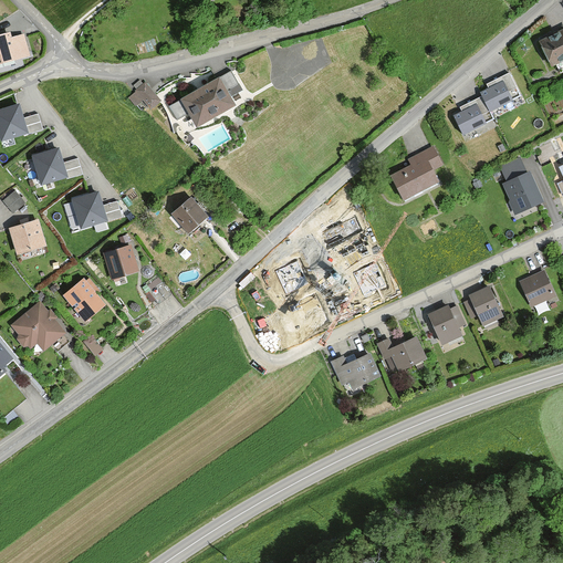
[(562,60),(562,24),(537,37),(549,66),(562,60)]
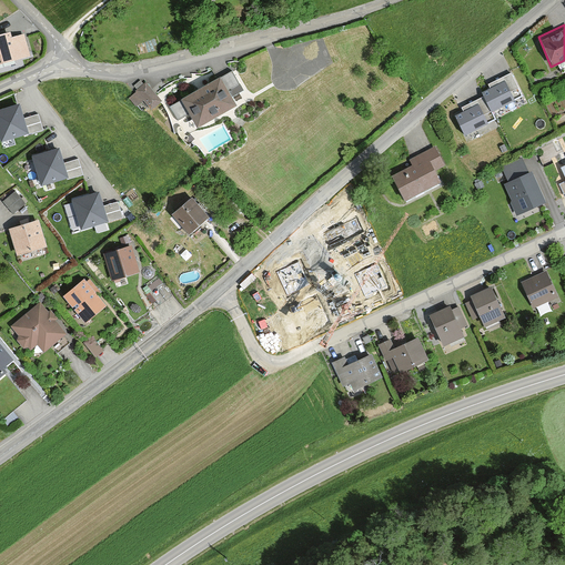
[(8,29),(0,31),(0,61),(27,53),(21,33),(10,37),(8,29)]
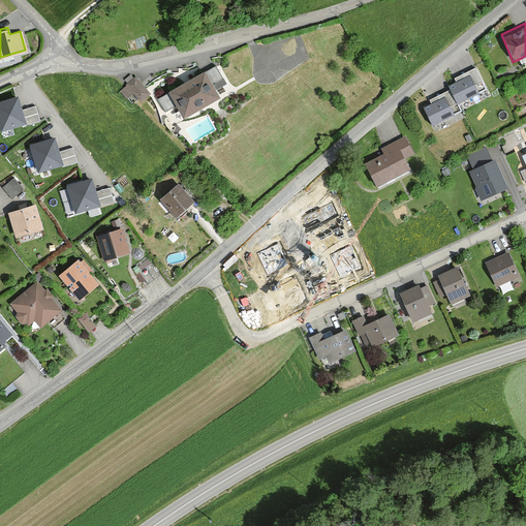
[(226,82),(216,64),(156,98),(167,117),(179,111),(185,121),(220,100),(214,89),(226,82)]
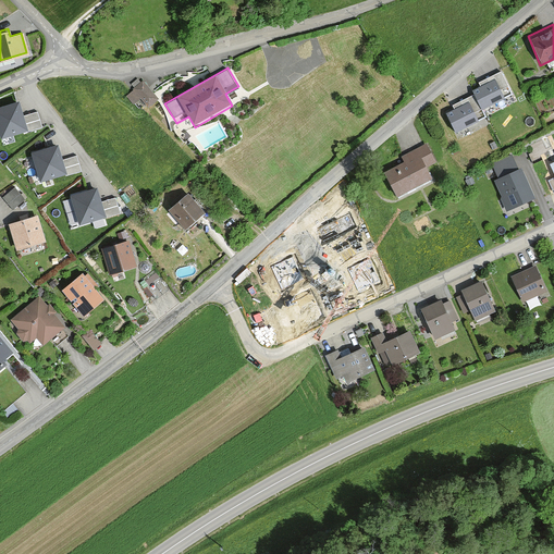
[(502,93),(492,73),(469,85),(479,105),(502,93)]
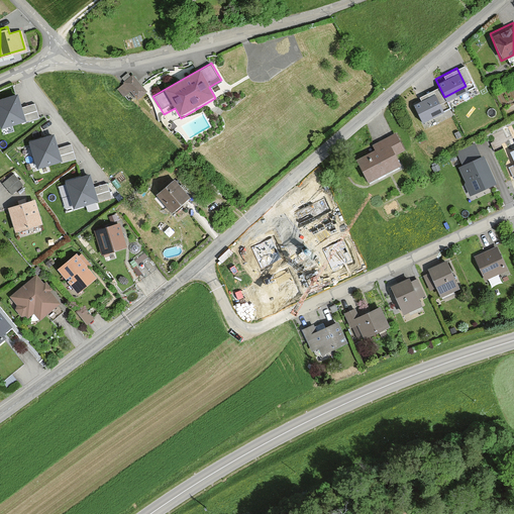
[(146,91),(128,74),(116,87),(134,104),(146,91)]
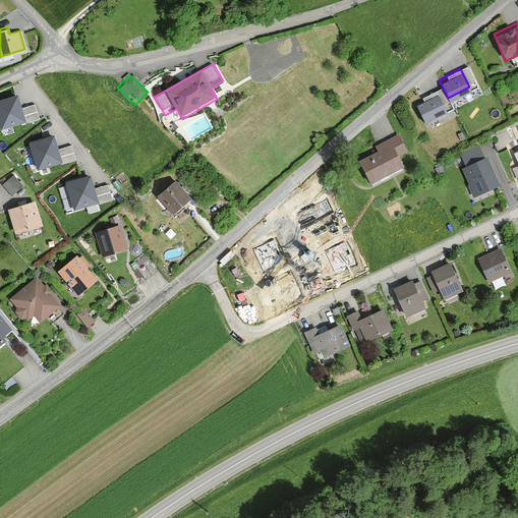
[(15,90),(0,94),(0,123),(23,117),(15,90)]
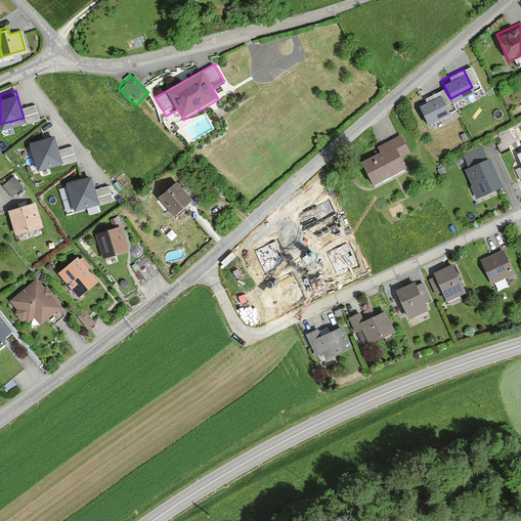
[(447,107),(438,90),(417,101),(426,119),(447,107)]
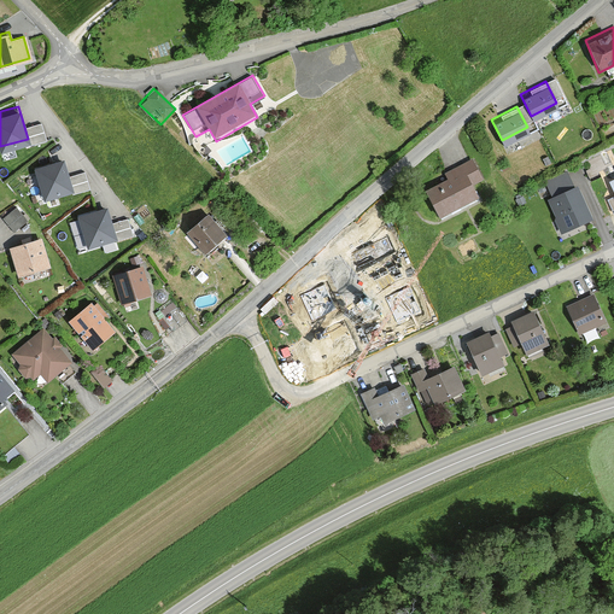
[(71,187),(62,155),(31,163),(41,196),(71,187)]
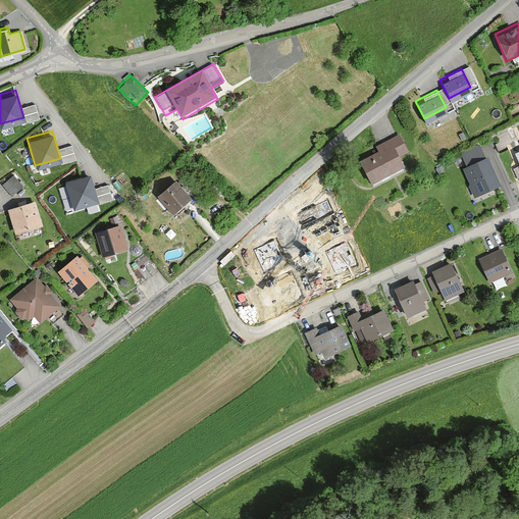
[(407,151),(398,133),(374,145),(378,152),(361,161),(371,183),(405,165),(400,155),(407,151)]
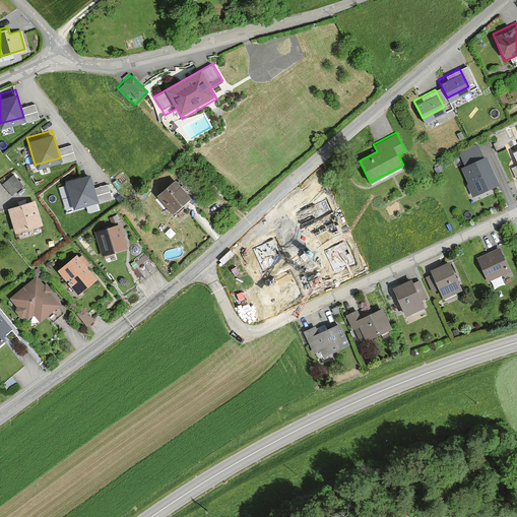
[(470,192),(497,180),(483,151),(480,153),(474,140),(456,148),(462,162),(458,164),(470,192)]
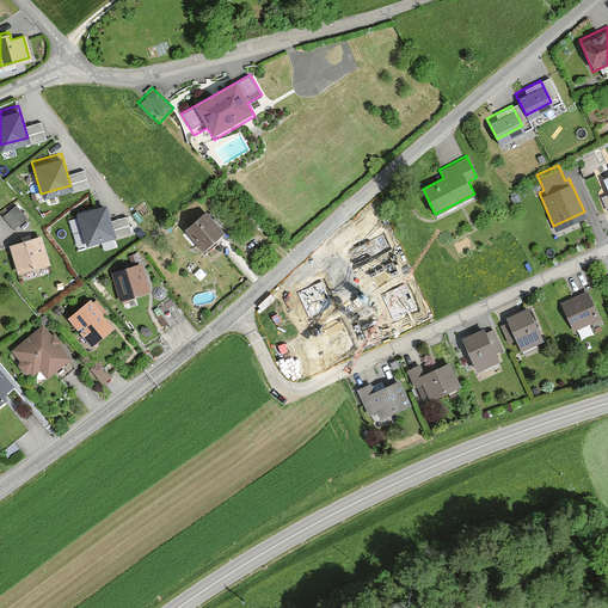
[(114,233),(103,200),(73,209),(84,241),(114,233)]
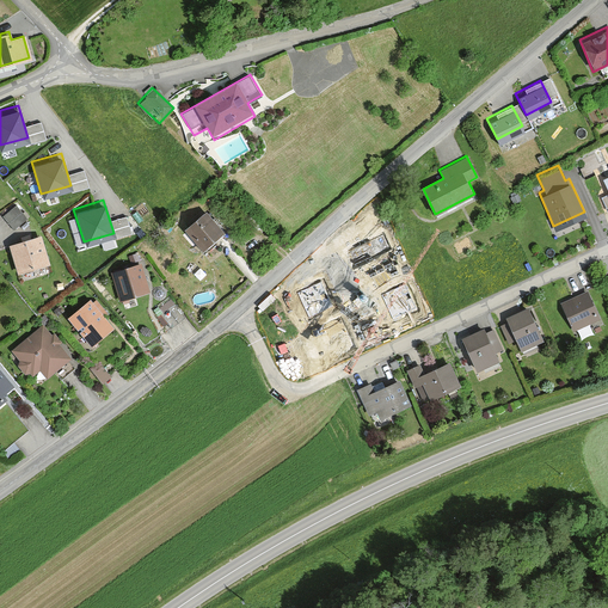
[(11,203),(0,214),(0,221),(11,232),(25,217),(11,203)]
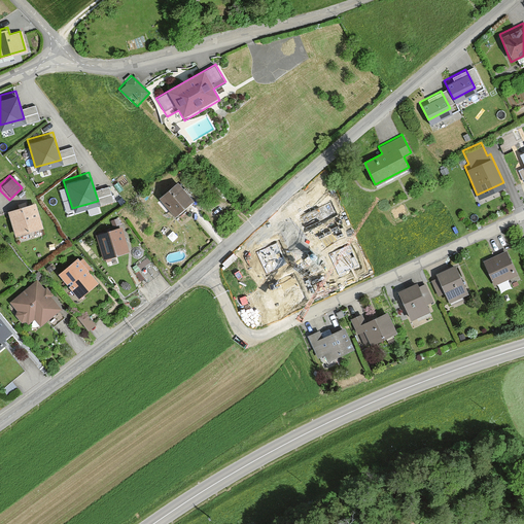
[(182,188),(178,183),(160,199),(176,218),(194,203),(187,196),(190,194),(184,187),(182,188)]
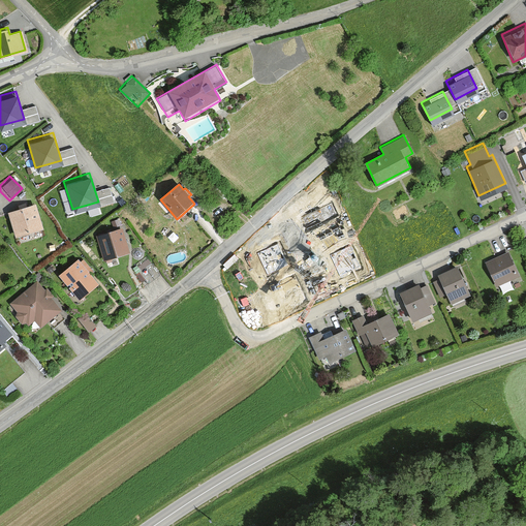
[(36,206),(7,212),(13,238),(42,230),(36,206)]
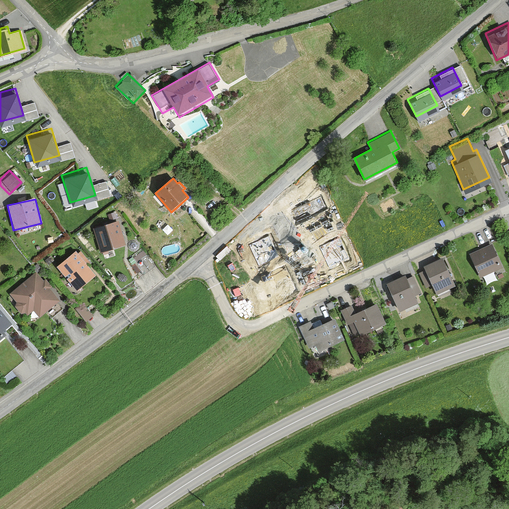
[(117,222),(92,228),(98,252),(123,246),(117,222)]
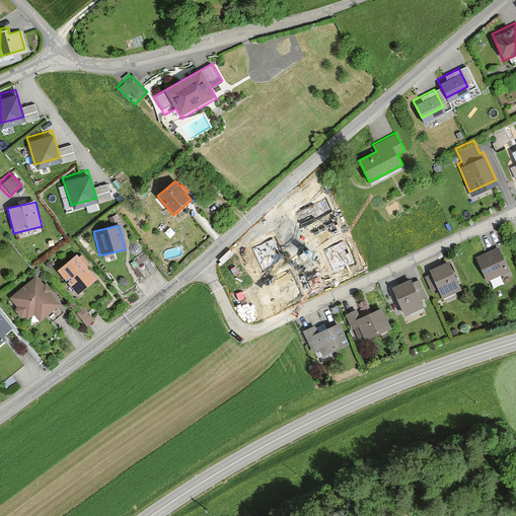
[(498,246),(475,256),(487,280),(509,271),(498,246)]
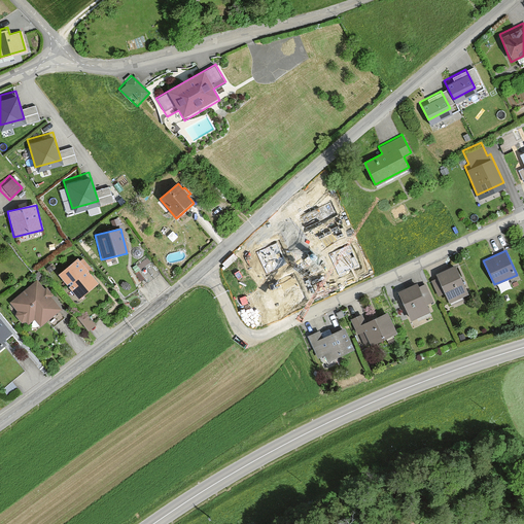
[(98,283),(77,258),(58,276),(78,300),(98,283)]
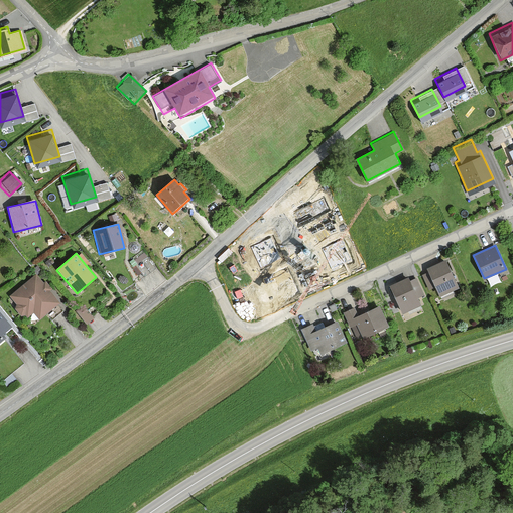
[(445,260),(426,269),(428,273),(422,276),(427,289),(434,285),(439,295),(458,287),(445,260)]
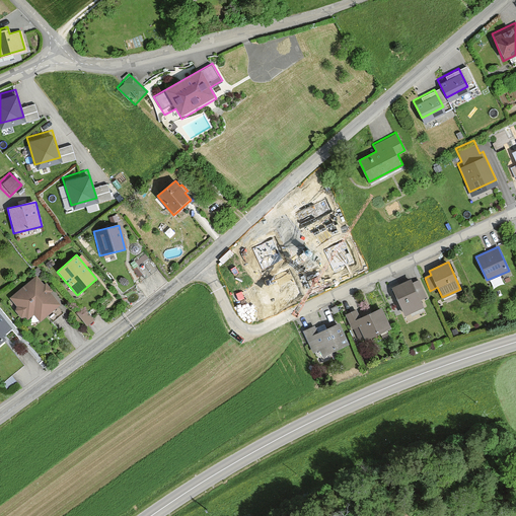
[(43,284),(33,274),(9,297),(15,303),(15,311),(20,317),(31,315),(33,317),(42,310),(58,327),(71,315),(49,291),(52,289),(46,282),(43,284)]
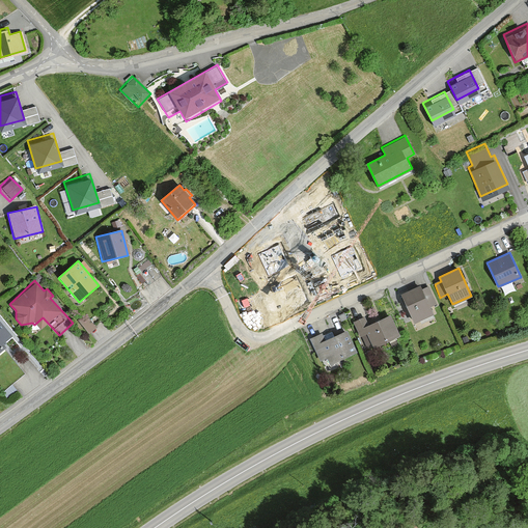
[(421,289),(420,285),(401,295),(415,324),(434,314),(429,305),(436,302),(427,286),(421,289)]
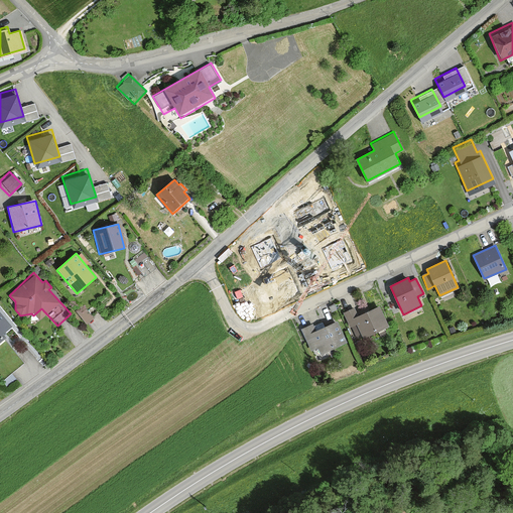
[(352,308),(344,312),(351,326),(356,324),(363,338),(388,326),(378,307),(357,317),(352,308)]
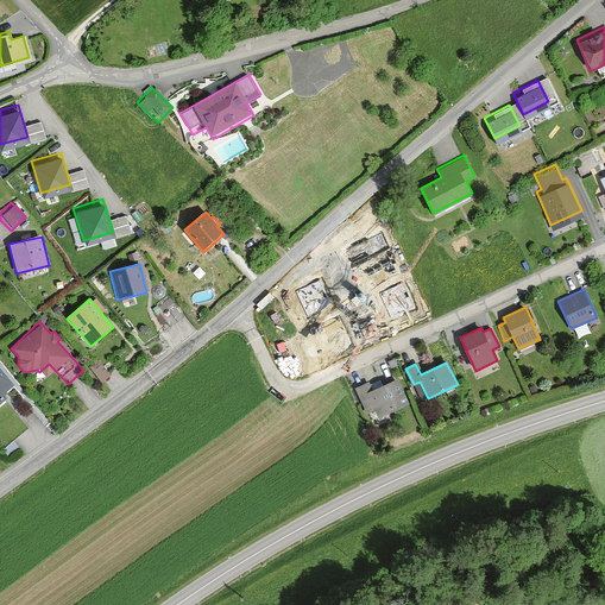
[(120,380),(111,369),(104,373),(114,386),(120,380)]
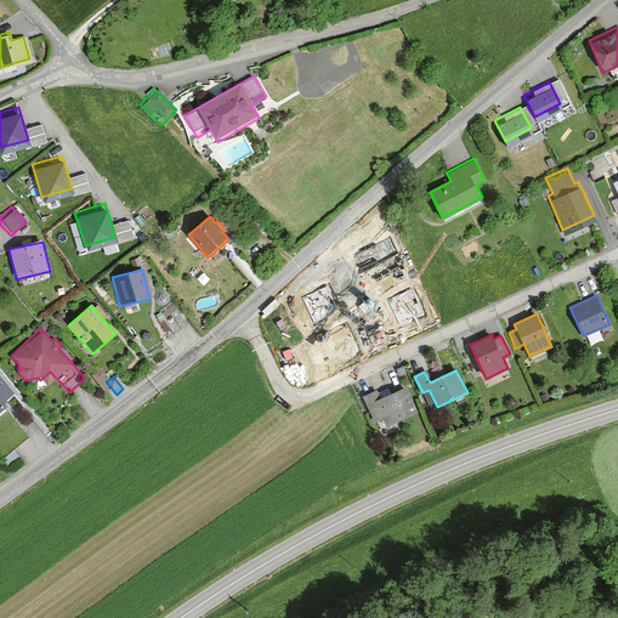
[(11,393),(0,378),(0,412),(4,409),(0,404),(0,402),(11,393)]
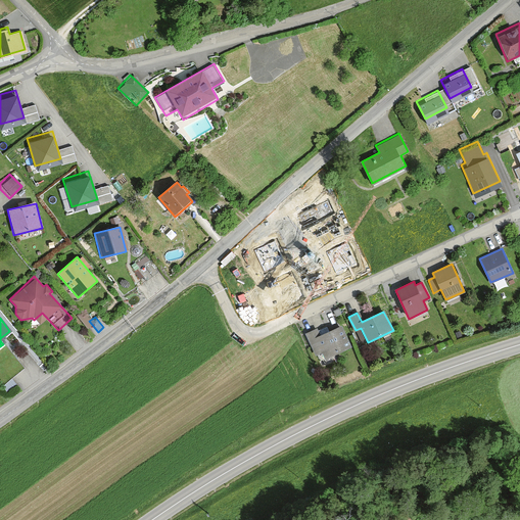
[(316,328),(302,335),(310,350),(319,346),(325,360),(351,345),(341,325),(320,336),(316,328)]
